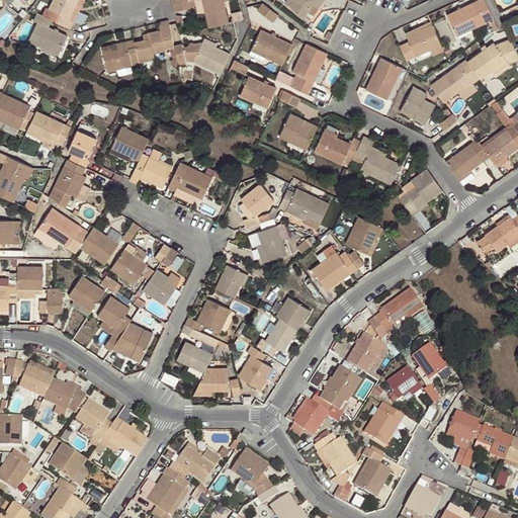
[(47,8),(42,16),(53,20),(71,29),(74,21),(70,19),(78,0),(53,0),(50,9),(47,8)]
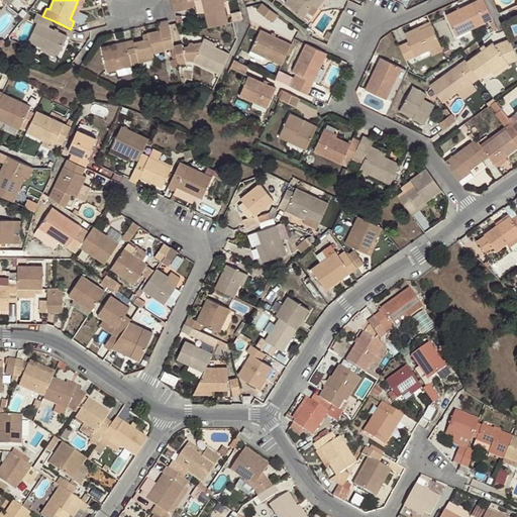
[(83,0),(78,0),(70,19),(74,21),(82,7),(80,6),(83,0)]
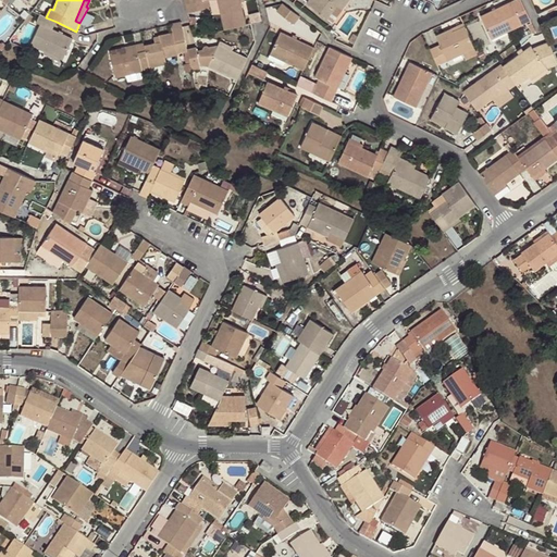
[(199,0),(185,3),(187,13),(205,9),(205,8),(210,7),(209,0),(199,0)]
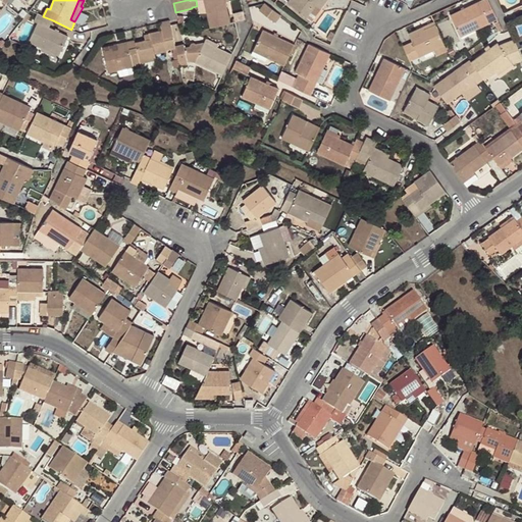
[(203,0),(210,28),(230,23),(225,2),(224,0),(203,0)]
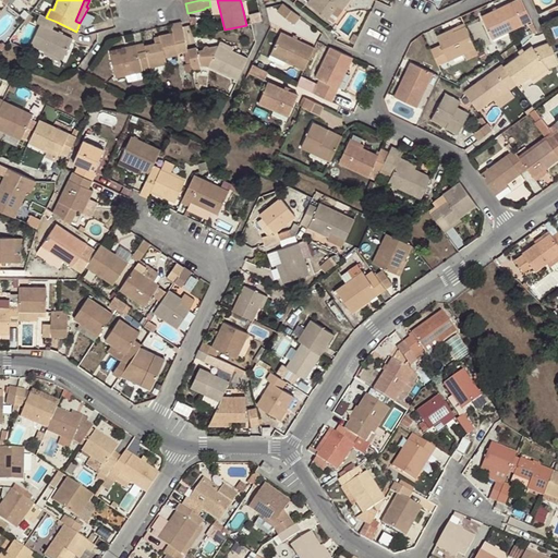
[(308,0),(306,3),(328,20),(339,4),(343,8),(349,0),(308,0)]
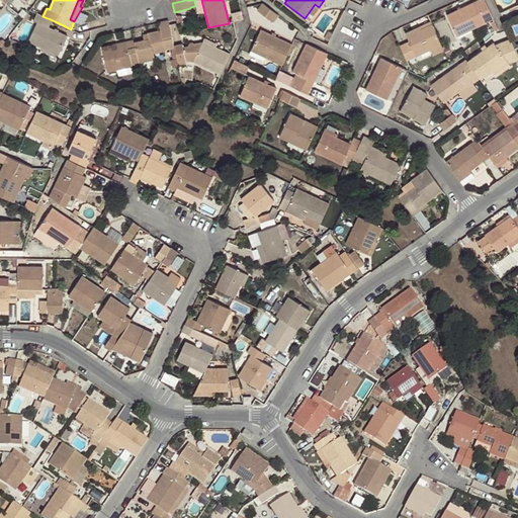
[(494,18),(485,0),(480,0),(447,15),(455,32),(469,25),(471,29),(494,18)]
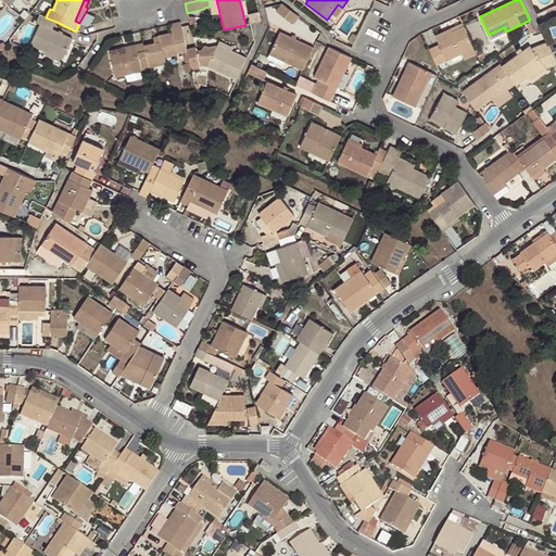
[(298,15),(282,3),(276,12),(292,24),(298,15)]
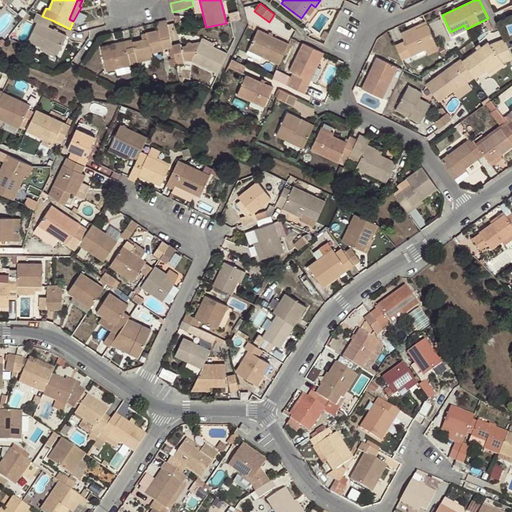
[(311,4),(301,18),(304,20),(315,7),(311,4)]
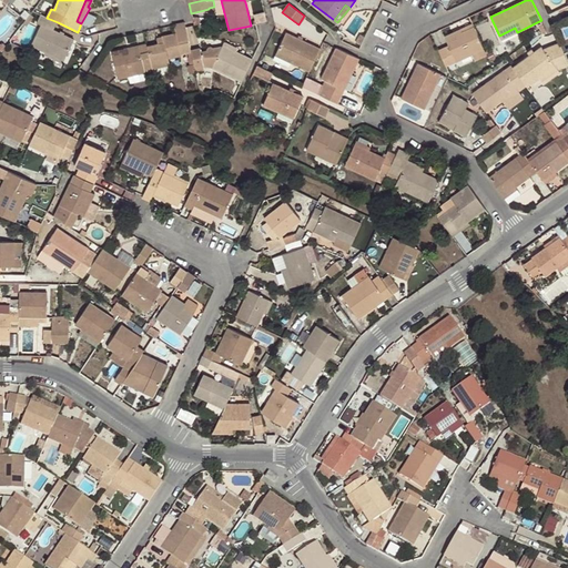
[(27,19),(22,23),(27,27),(34,18),(30,13),(27,19)]
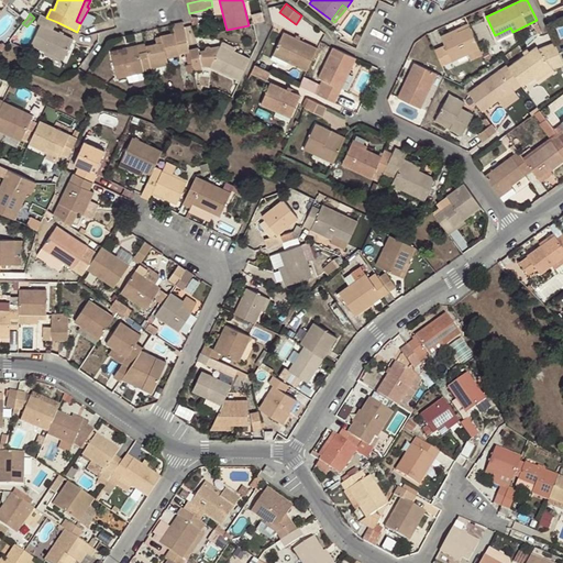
[(46,18),(41,14),(36,23),(40,25),(31,45),(45,52),(64,62),(75,40),(63,34),(58,32),(58,33),(53,31),(57,22),(46,18)]
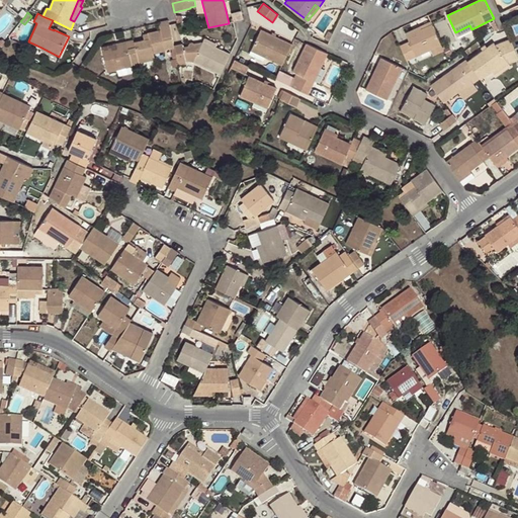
[(169,20),(159,22),(161,30),(148,32),(149,38),(144,39),(134,41),(139,63),(156,59),(154,53),(166,50),(166,49),(169,48),(170,53),(176,52),(174,46),(169,20)]
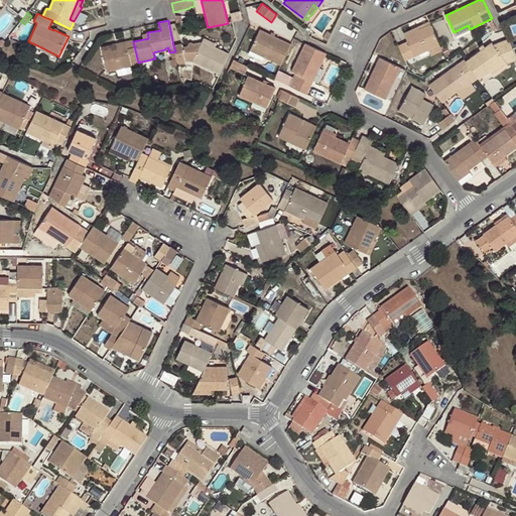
[(407,41),(399,45),(406,59),(430,48),(439,44),(430,24),(419,29),(418,26),(404,33),(407,41)]
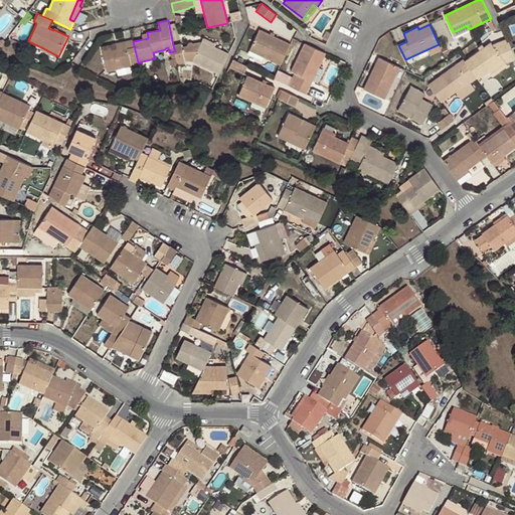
[(467,25),(453,32),(455,35),(469,29),(467,25)]
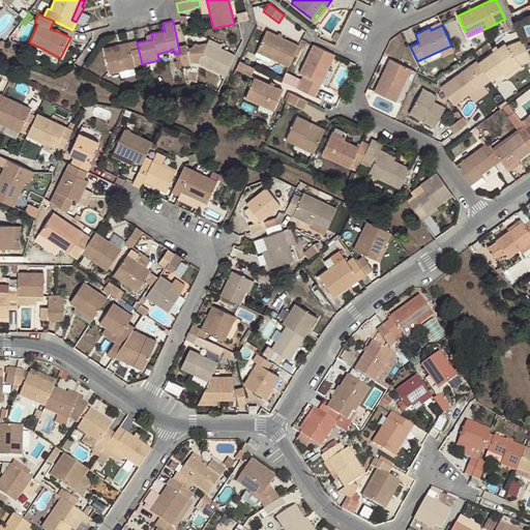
[(289,66),(298,46),(266,31),(258,48),(272,55),(271,58),(289,66)]
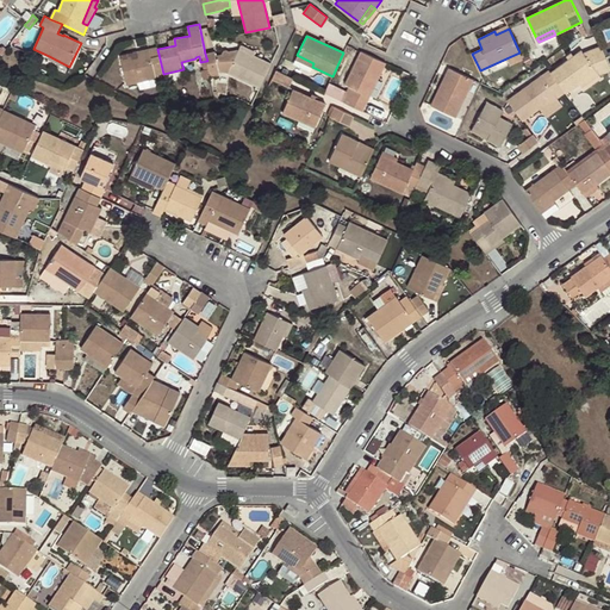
[(383,47),(387,49),(392,39),(387,36),(383,47)]
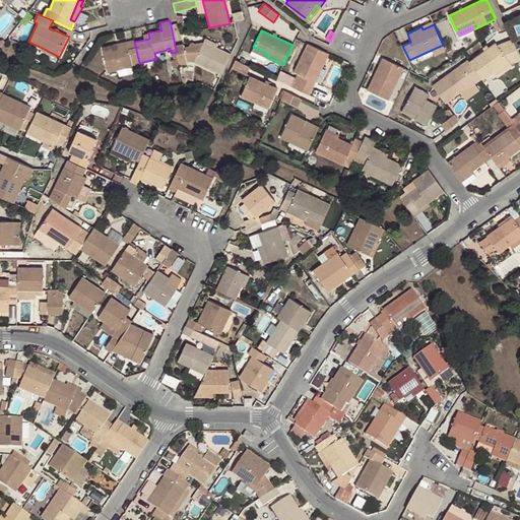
[(205,38),(204,41),(216,47),(218,44),(205,38)]
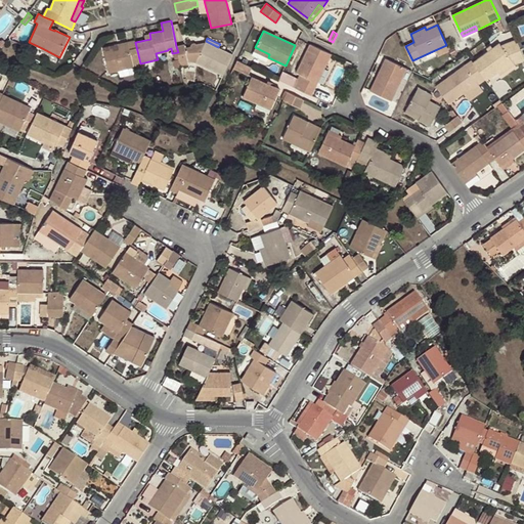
[(135,42),(135,40),(128,42),(129,45),(118,47),(117,44),(102,47),(107,73),(119,71),(133,68),(140,66),(140,63),(135,42)]
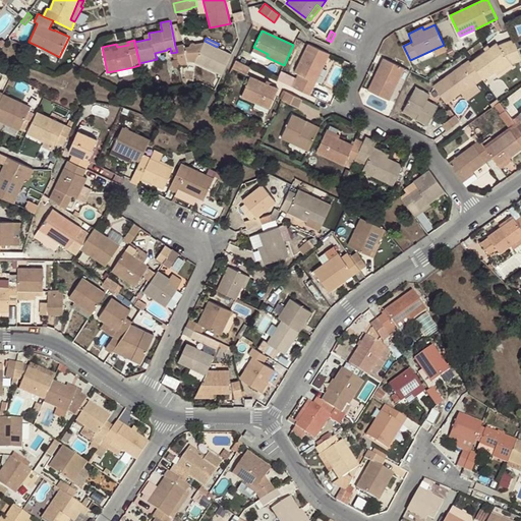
[(520,60),(520,56),(514,40),(500,46),(497,43),(490,47),(488,44),(483,48),(485,51),(470,62),(483,79),(495,72),(510,61),(512,64),(520,60)]
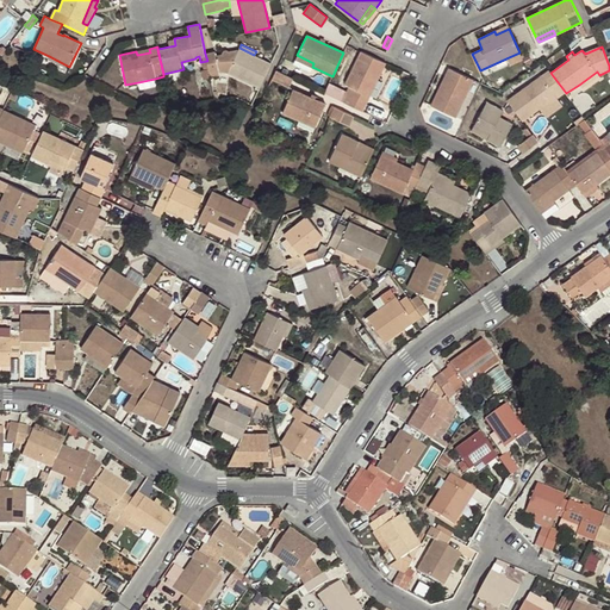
[(228,72),(260,88),(272,63),(254,55),(240,48),(238,50),(230,51),(229,51),(226,50),(224,50),(223,51),(222,54),(216,55),(215,51),(205,54),(207,61),(209,69),(210,73),(219,73),(228,72)]
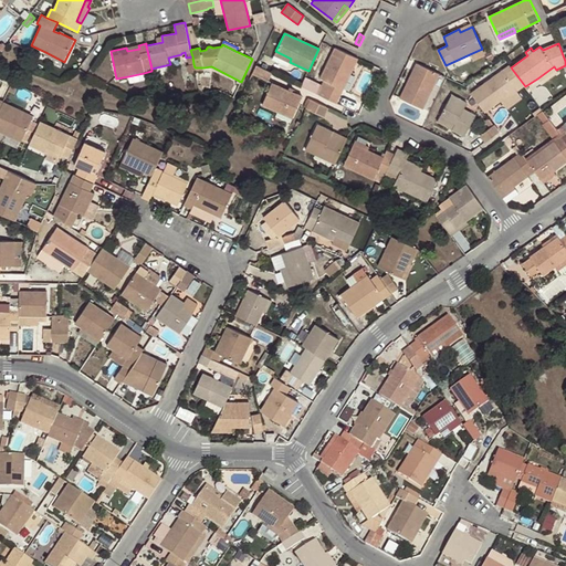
[(349,74),(357,58),(335,48),(321,79),(324,81),(338,87),(345,73),(349,74)]
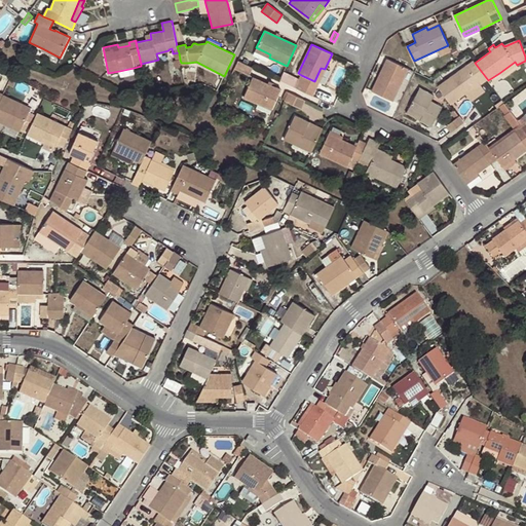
[(270,54),(256,47),(255,51),(269,58),(270,54)]
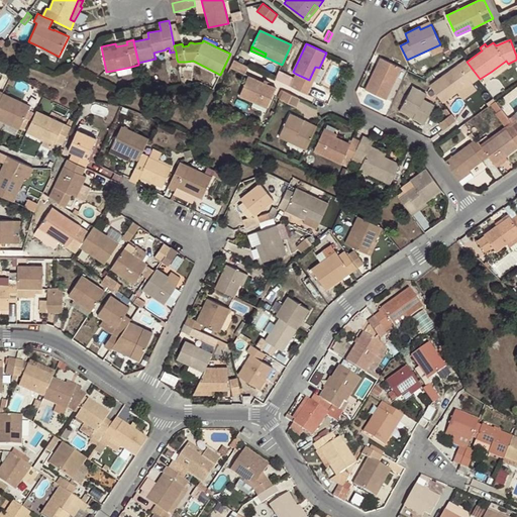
[(59,57),(41,47),(40,52),(58,59),(59,57)]
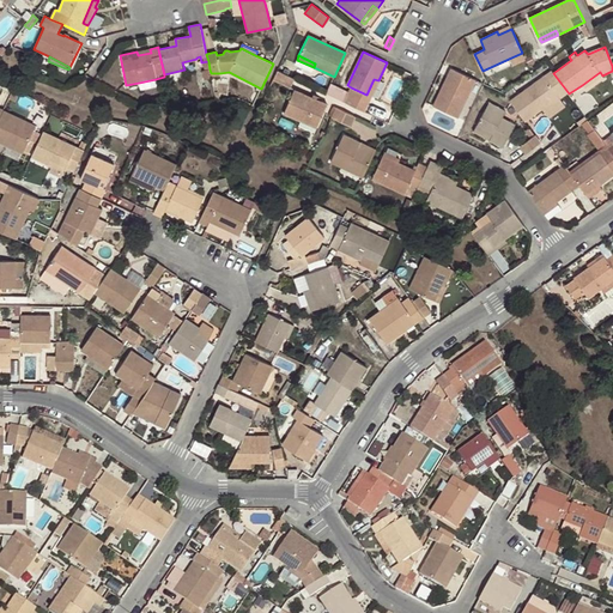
[(451,68),(448,77),(450,78),(443,92),(441,91),(434,105),(457,117),(475,80),(451,68)]
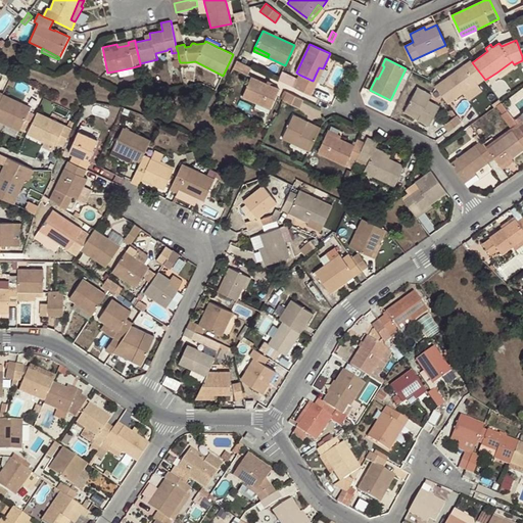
[(237,60),(234,67),(248,75),(251,67),(237,60)]
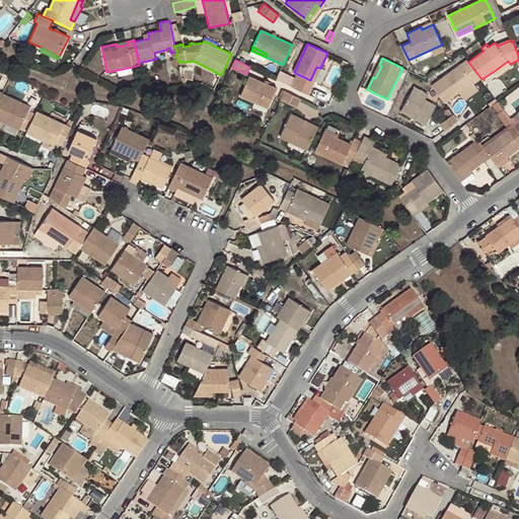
[(467,60),(432,85),(445,102),(459,92),(473,81),(475,83),(482,79),(468,62),(467,60)]
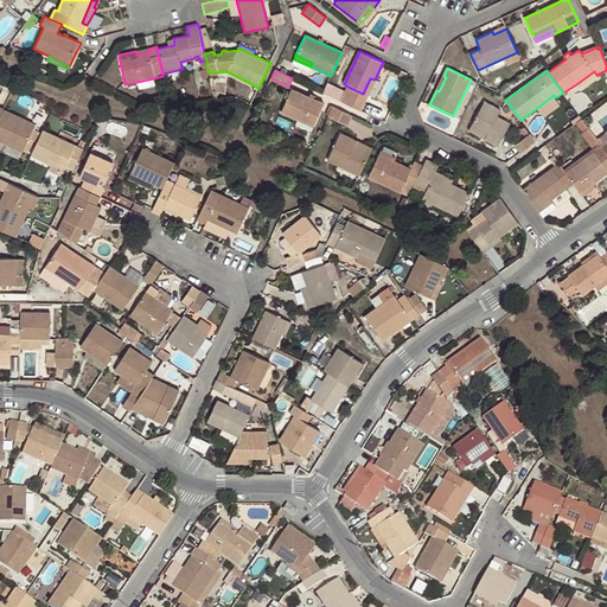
[(594,71),(576,84),(579,87),(596,75),(594,71)]
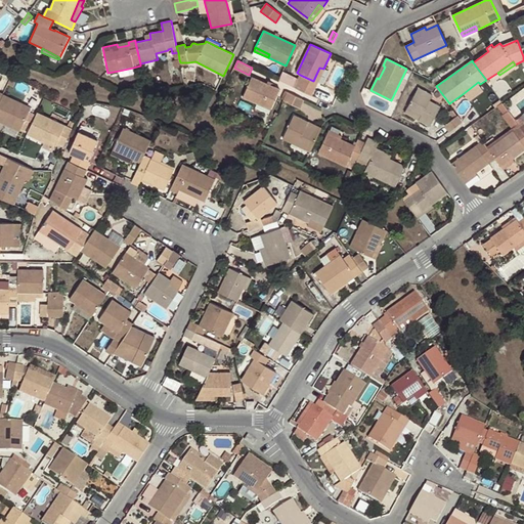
[(385,67),(383,66),(377,78),(379,79),(385,67)]
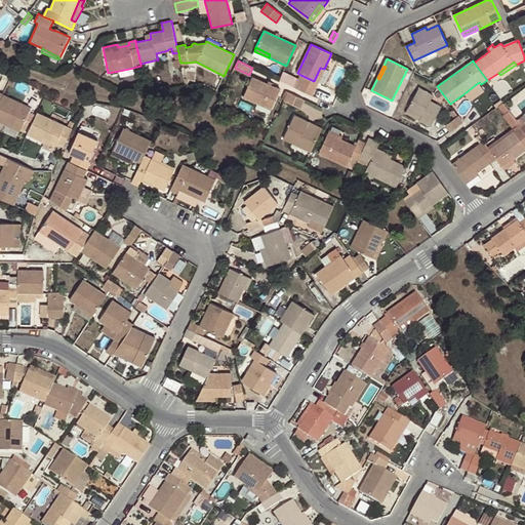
[(133,68),(119,71),(120,78),(135,74),(133,68)]
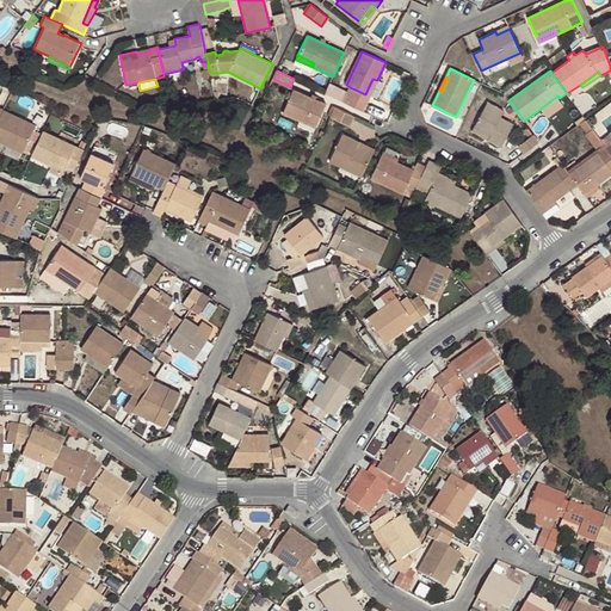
[(370,96),(377,80),(372,79),(365,94),(370,96)]
